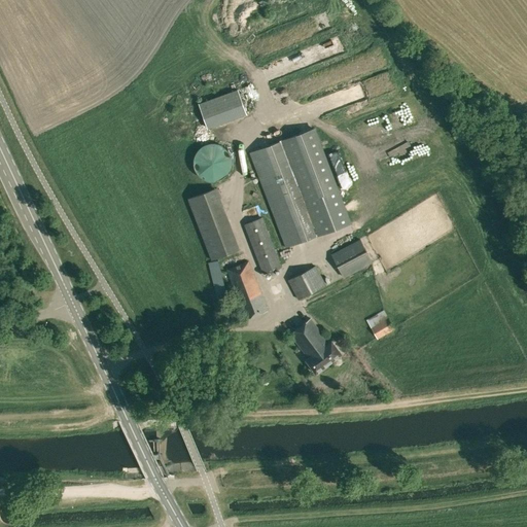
[(346,67),(331,70),(334,76),(348,72),(346,67)]
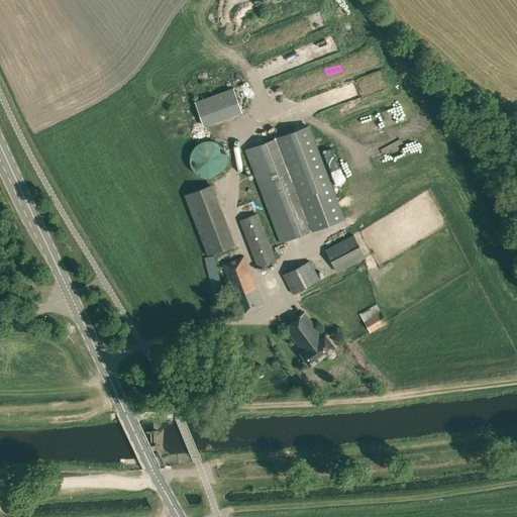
[(194,102),(203,127),(242,113),(233,88),(194,102)]
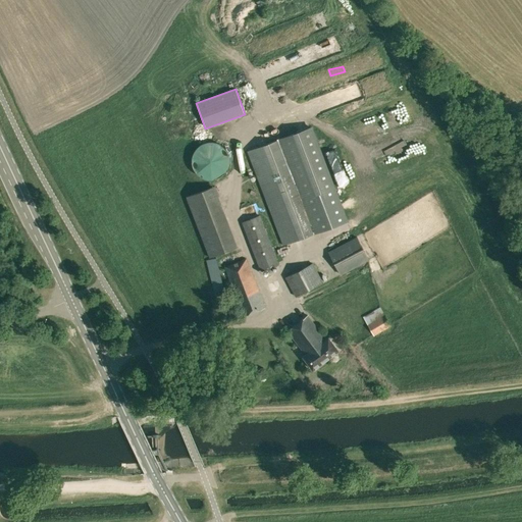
[(312,127),(286,137),(322,230),(348,221),(312,127)]
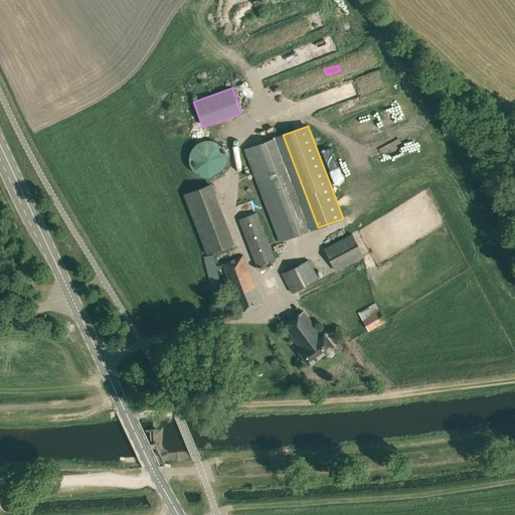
[(283,135),(244,150),(280,242),(318,227),(283,135)]
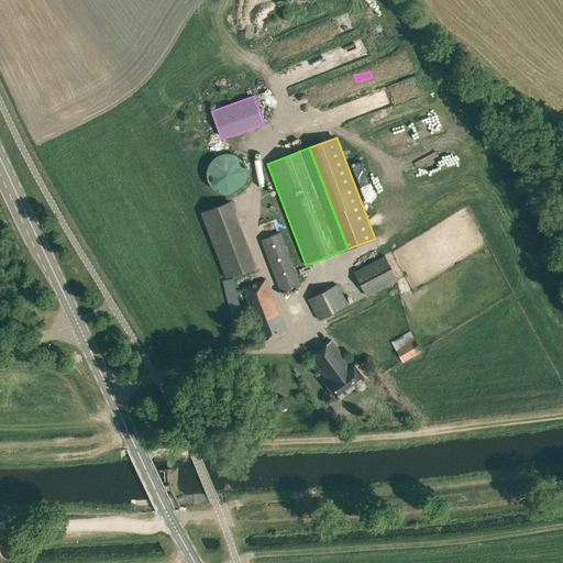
[(232,154),(227,153),(222,154),(217,156),(210,162),(206,170),(207,180),(210,186),(219,192),(227,194),(236,191),(243,186),(246,176),(246,168),(242,161),(236,156),(232,154)]
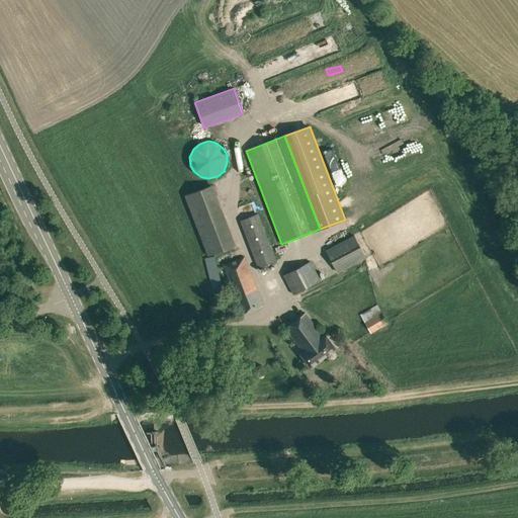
[(208,256),(234,246),(210,186),(185,195),(208,256)]
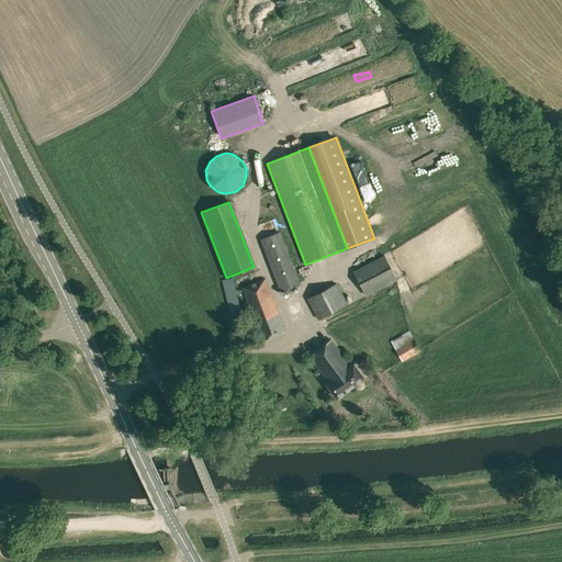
[(272,214),(258,218),(261,229),(276,226),(272,214)]
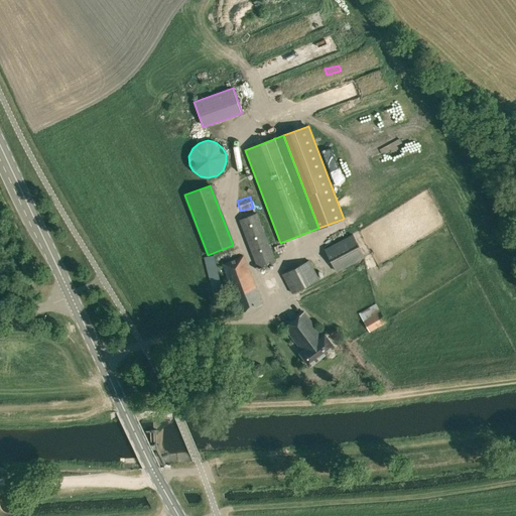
[(259,268),(275,262),(256,214),(240,220),(259,268)]
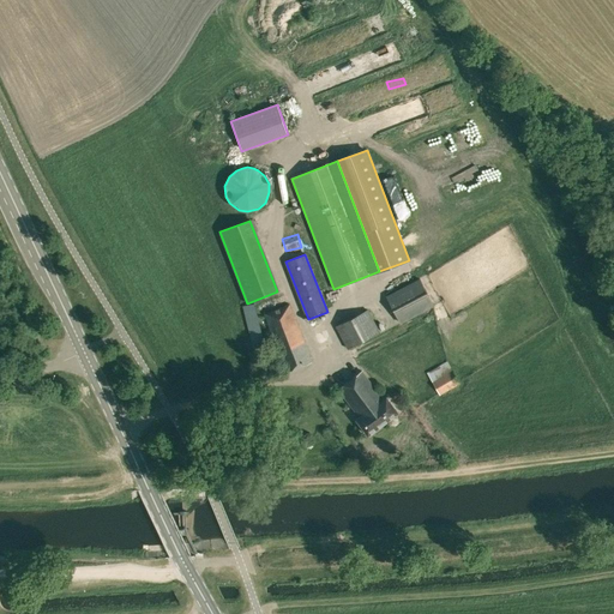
[(401,323),(434,306),(420,280),(387,296),(401,323)]
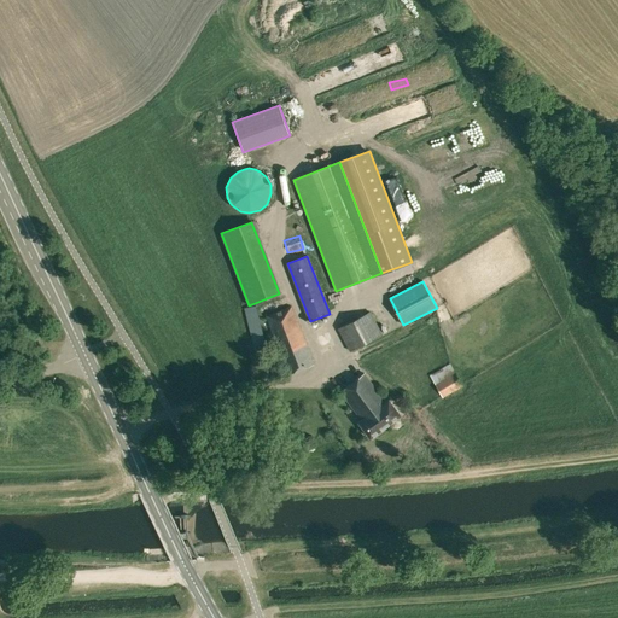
[(256,355),(268,353),(256,305),(245,308),(256,355)]
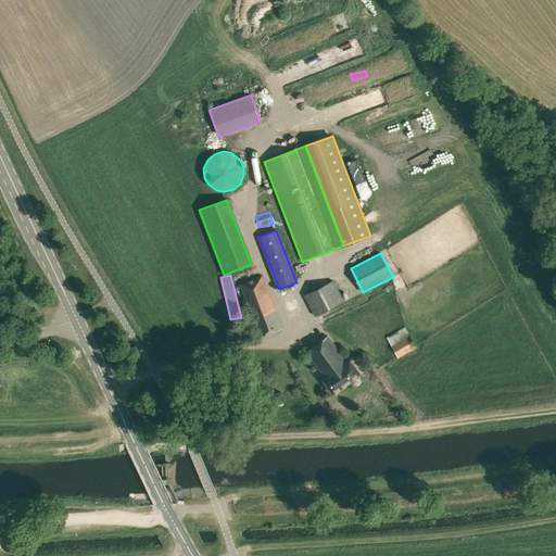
[(260,337),(282,328),(263,276),(240,285),(260,337)]
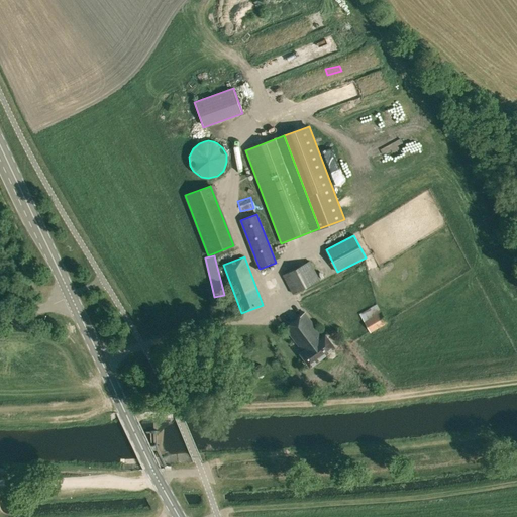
[(293,270),(302,289),(319,280),(310,262),(293,270)]
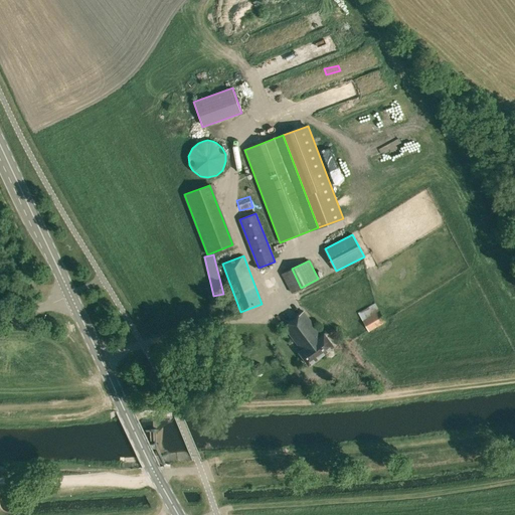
[(292,292),(301,288),(292,269),(282,274),(292,292)]
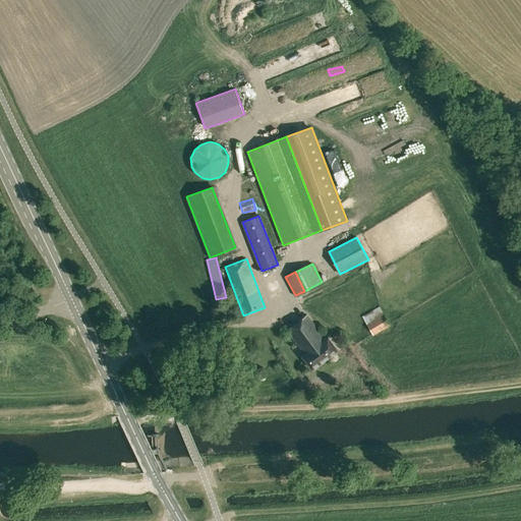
[(373,336),(391,326),(380,306),(362,316),(373,336)]
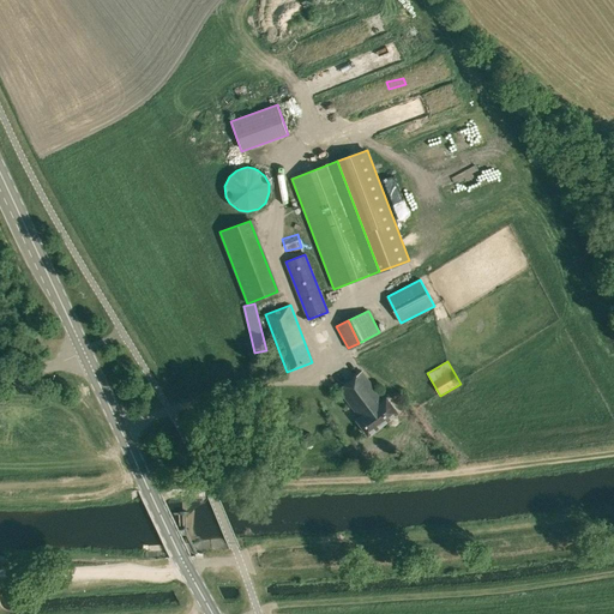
[(368,435),(398,413),(386,397),(384,399),(362,371),(338,390),(360,417),(356,420),(368,435)]
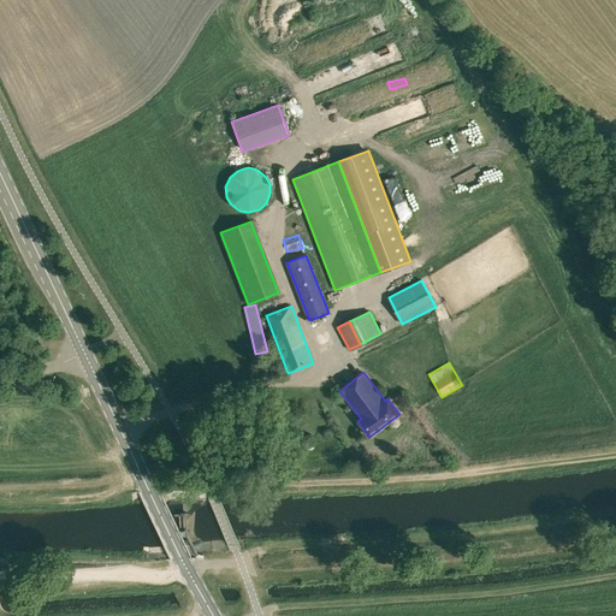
All buildings are outlined.
